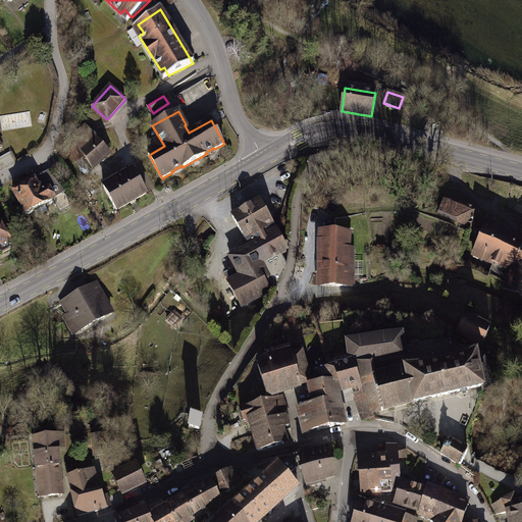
[(82,151),(97,138),(85,124),(72,139),(76,145),(70,150),(71,152),(69,154),(75,162),(85,156),(82,151)]
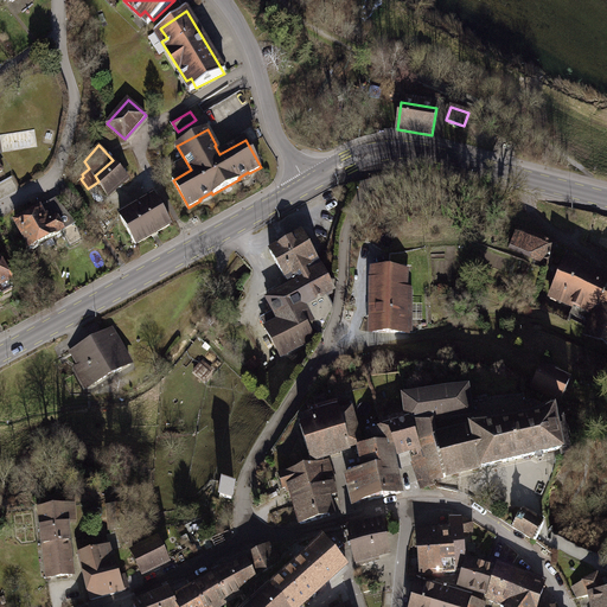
[(113,160),(95,176),(98,181),(108,196),(128,178),(113,160)]
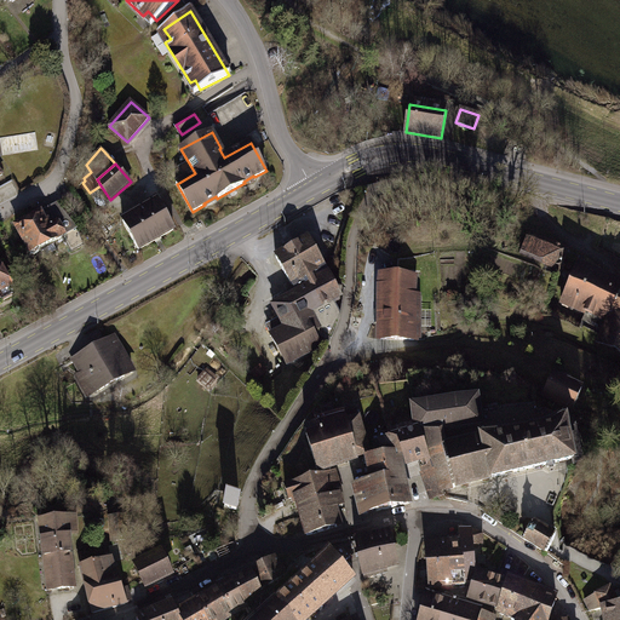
[(136,216),(124,223),(138,250),(174,230),(159,202),(139,213),(138,210),(135,212),(136,216)]
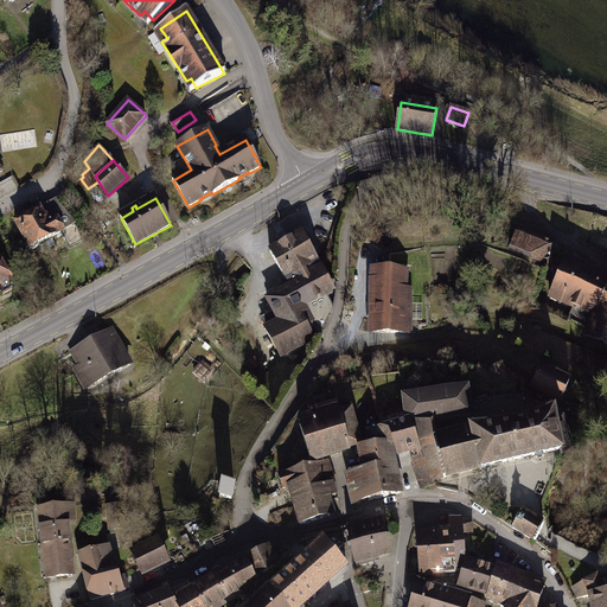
[(16,222),(31,249),(63,231),(70,246),(82,240),(77,229),(56,200),(49,204),(56,218),(50,222),(48,216),(43,218),(39,212),(33,215),(32,213),(16,222)]
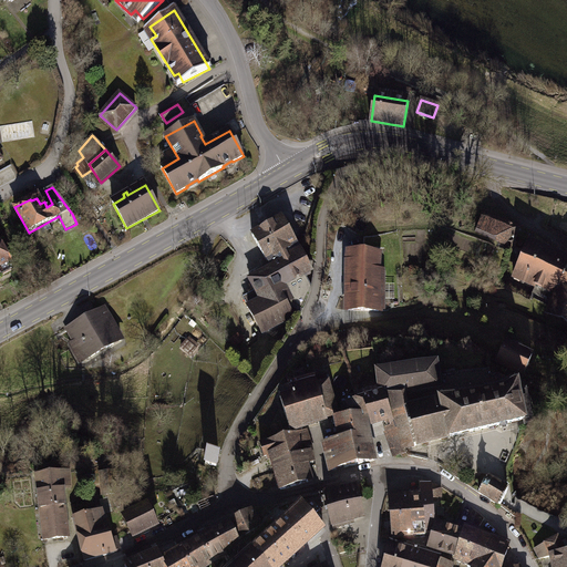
[(44,202),(47,207),(52,204),(45,191),(39,194),(44,202)]
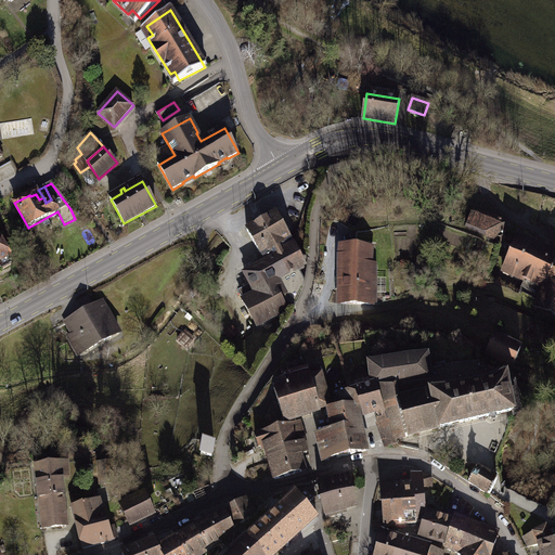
[(508,223),(475,208),(466,227),(504,243),(505,241),(503,240),(505,235),(504,235),(508,223)]
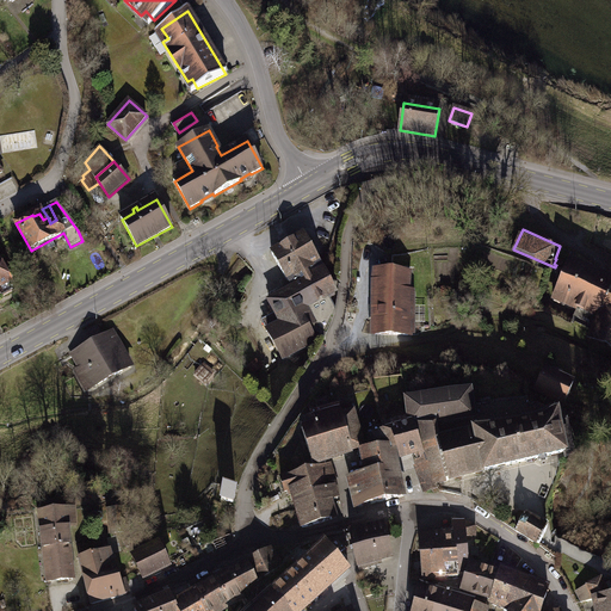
[(267,332),(284,359),(308,346),(314,337),(326,329),(329,321),(328,318),(335,314),(335,309),(327,295),(335,290),(304,235),(272,254),(287,279),(288,279),(294,289),(270,303),(282,323),(267,332)]
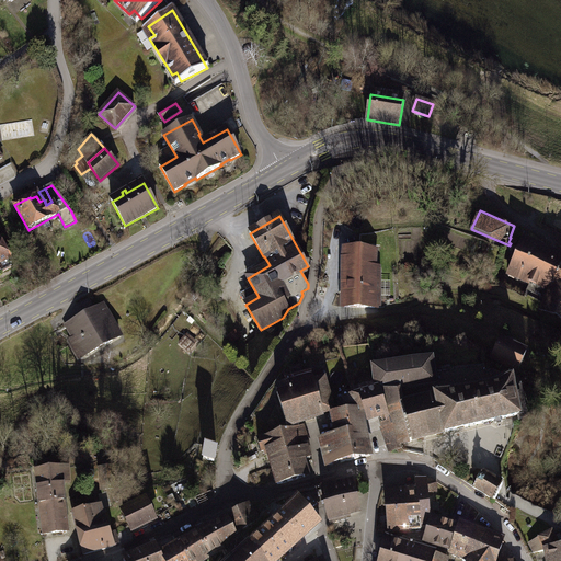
[(0,270),(0,265),(10,260),(0,242),(0,270)]
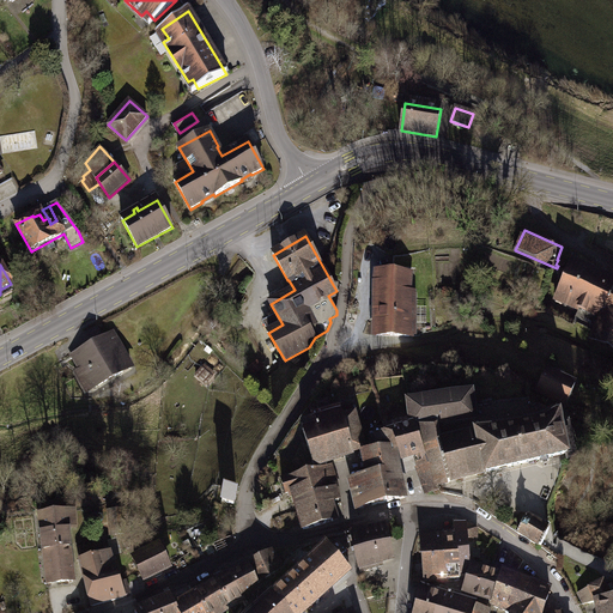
[(564,302),(581,309),(575,321),(595,331),(612,297),(612,281),(574,265),(556,302),(563,305),(564,302)]
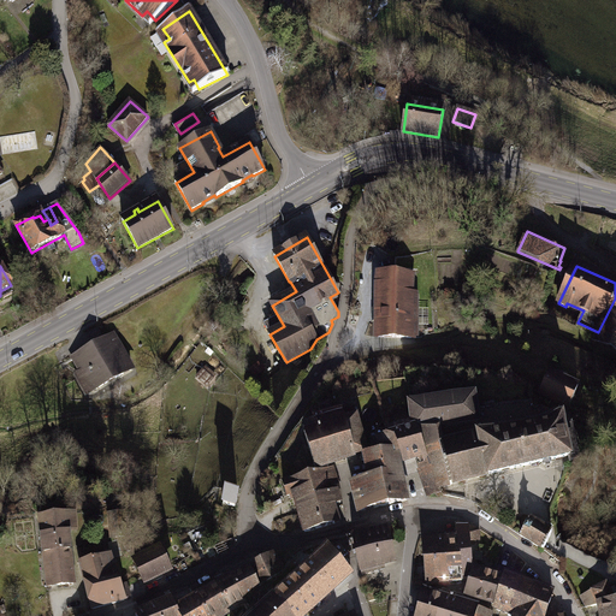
[(379,308),(413,309),(413,302),(416,302),(416,295),(413,295),(413,286),(408,286),(410,274),(380,273),(379,288),(379,308)]
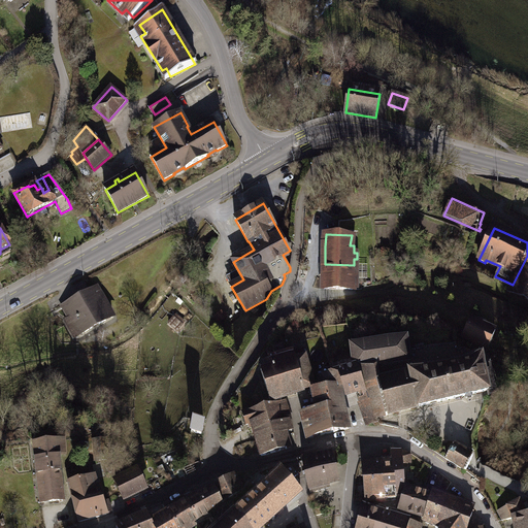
[(527,256),(513,285),(509,291),(527,299),(527,256)]
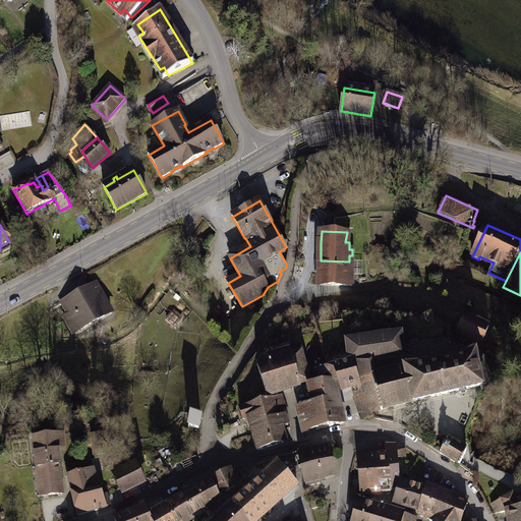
[(321,261),(315,261),(315,271),(321,271),(320,285),(349,286),(349,262),(321,261)]
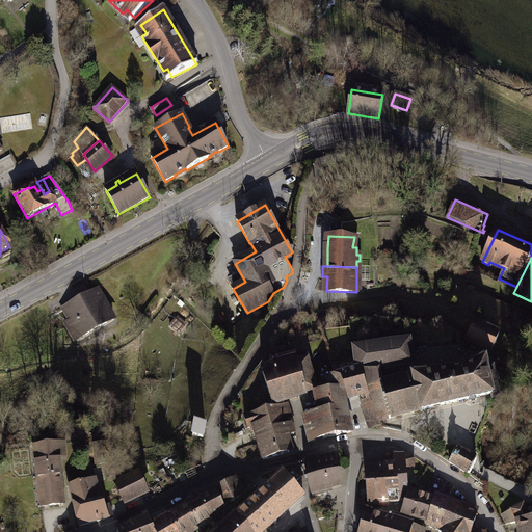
[(98,290),(63,310),(80,338),(114,319),(98,290)]
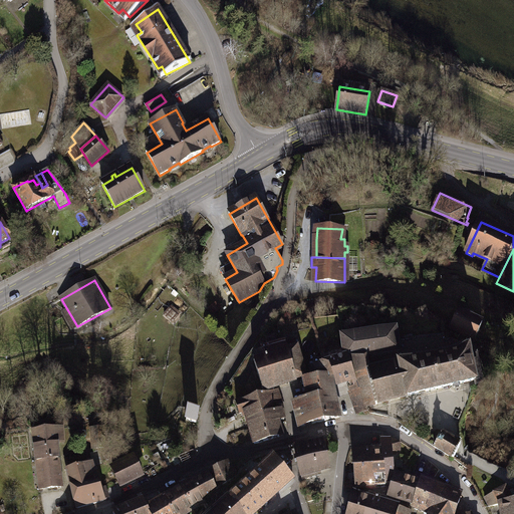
[(217,303),(210,309),(214,314),(221,308),(217,303)]
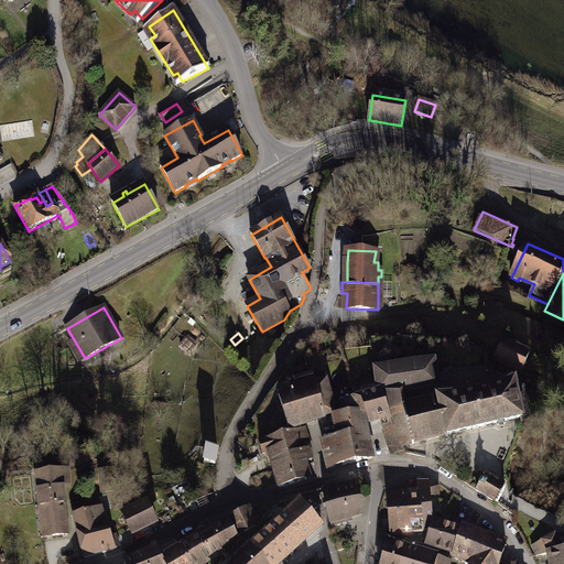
[(186,339),(182,345),(191,353),(195,347),(186,339)]
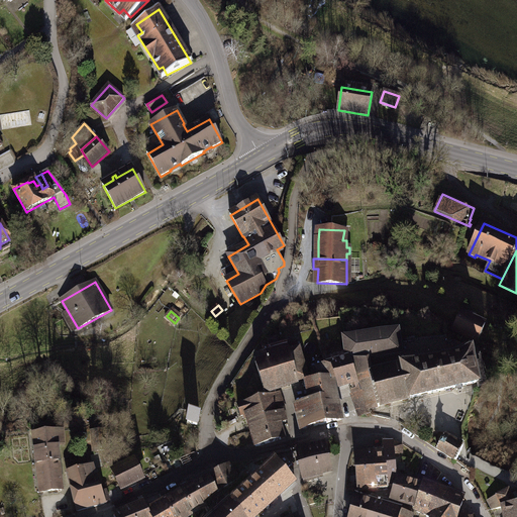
[(486,323),(461,313),(454,329),(473,337),(471,340),(475,342),(476,338),(478,339),(486,323)]
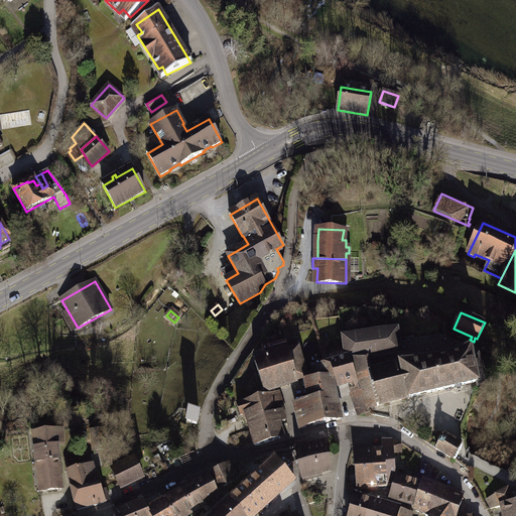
[(351,353),(351,356),(356,378),(360,390),(352,393),(359,415),(370,411),(368,408),(380,405),(458,386),(479,381),(477,375),(483,373),(479,356),(473,357),(471,351),(432,360),(402,363),(369,372),(364,354),(373,352),(373,355),(381,353),(381,351),(399,348),(397,330),(378,333),(363,335),(345,338),(347,354),(351,353)]
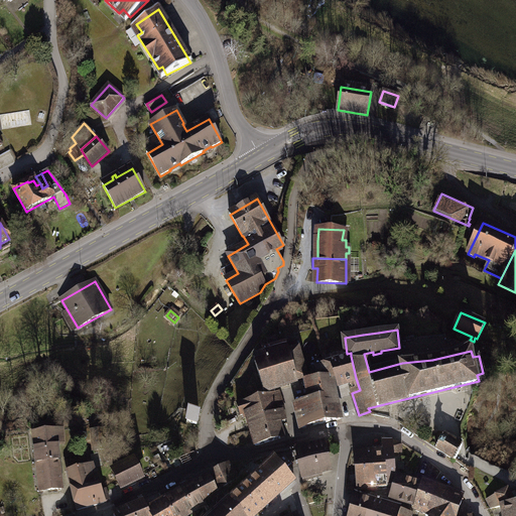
[(289,351),(287,346),(258,355),(260,360),(255,362),(265,391),(298,380),(289,351)]
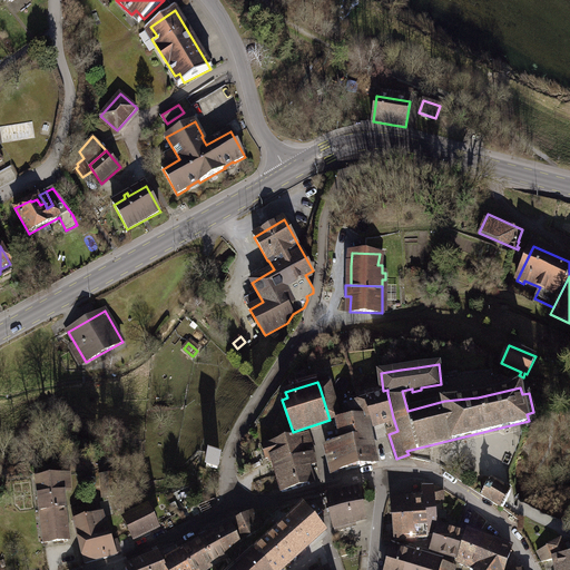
[(330,384),(320,387),(330,420),(340,416),(330,384)]
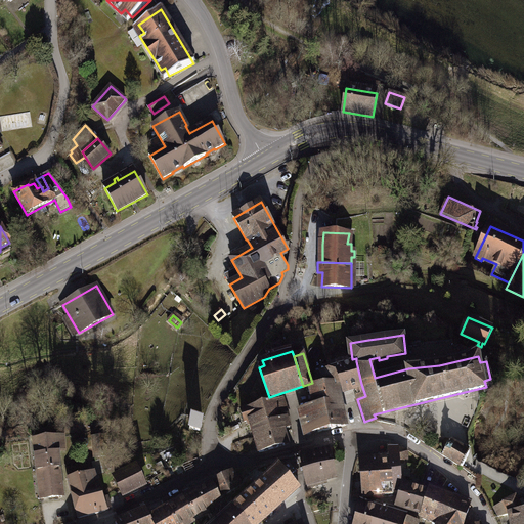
[(343,390),(361,384),(356,361),(336,368),(341,385),(343,390)]
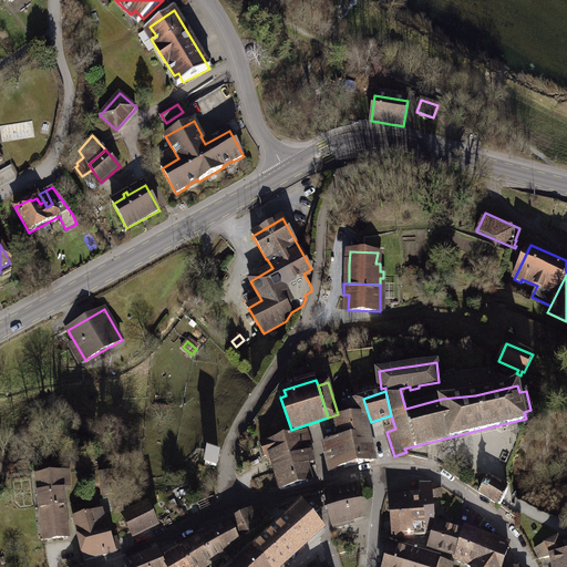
[(337,418),(341,441),(341,446),(369,442),(363,419),(369,416),(363,399),(349,403),(351,416),(337,418)]
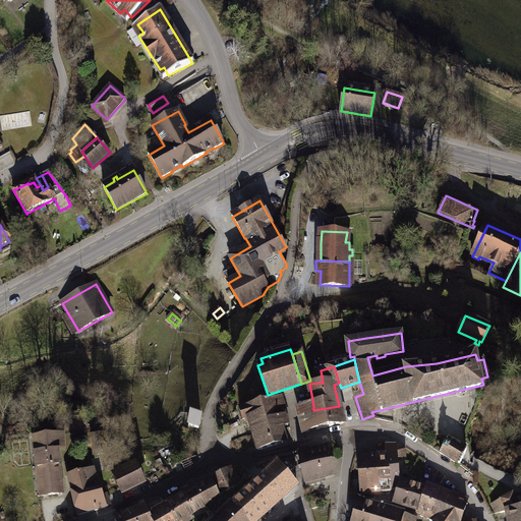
[(254,424),(281,416),(278,409),(276,400),(275,398),(240,409),(243,419),(248,417),(250,425),(254,424)]
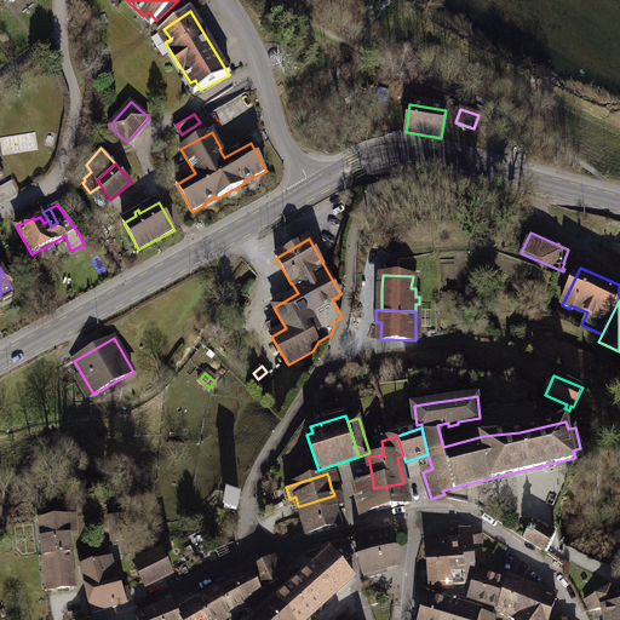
[(405,488),(403,483),(373,488),(373,482),(356,486),(359,501),(363,515),(377,510),(377,511),(411,503),(407,488),(405,488)]
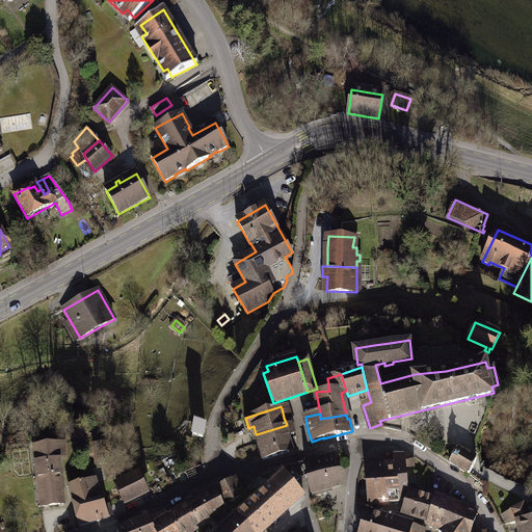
[(206,425),(195,423),(193,435),(204,437),(206,425)]
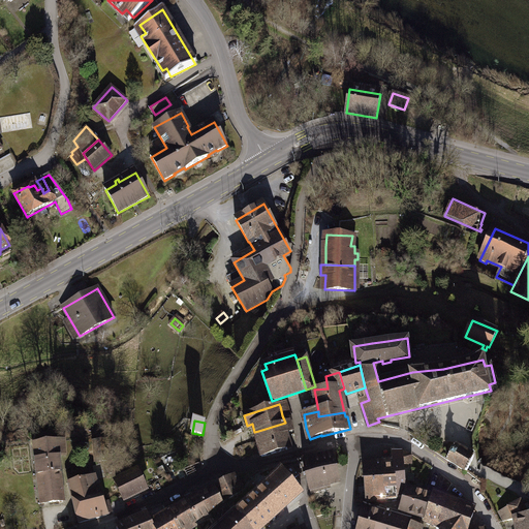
[(285,423),(258,431),(260,439),(257,441),(262,457),(288,449),(285,440),(288,439),(287,436),(284,437),(283,434),(291,431),(288,422),(285,423)]
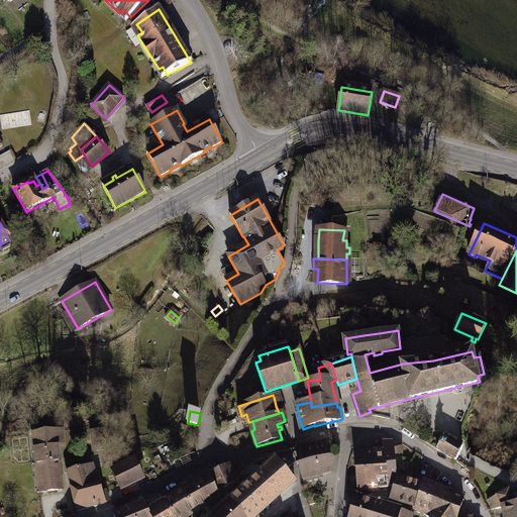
[(93,432),(94,450),(106,449),(104,431),(102,431),(101,428),(95,428),(95,432),(93,432)]
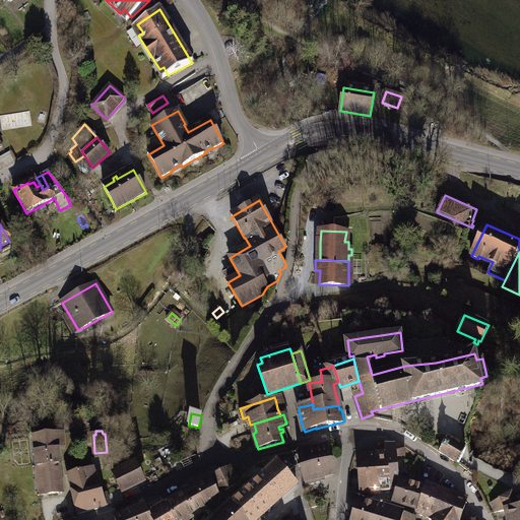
[(38,466),(41,496),(62,493),(59,466),(57,433),(35,436),(38,466)]
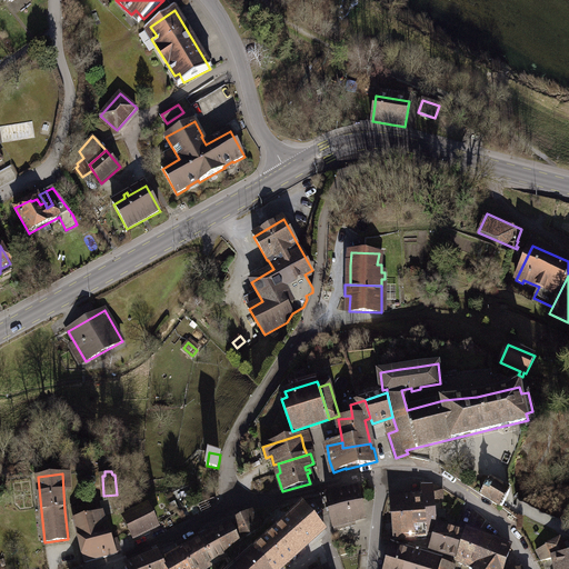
[(509,491),(489,480),(481,495),(502,508),(509,493),(509,491)]
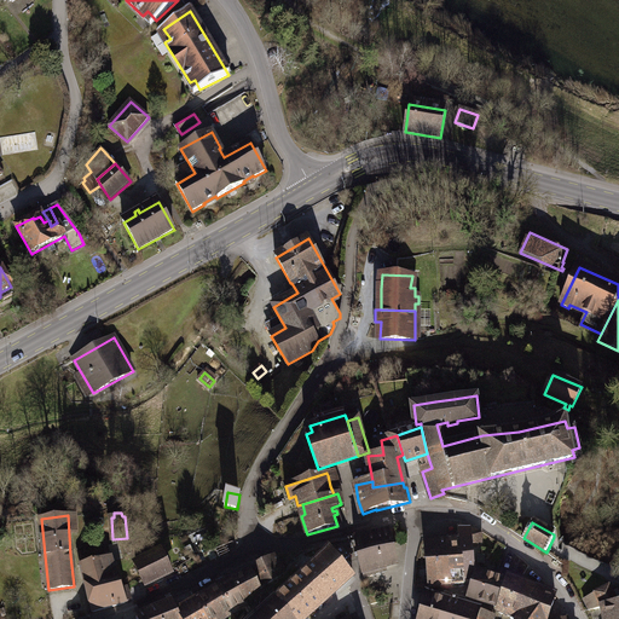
[(472,530),(470,527),(460,527),(461,542),(464,579),(469,579),(468,573),(473,573),(474,565),(473,544),(472,530)]
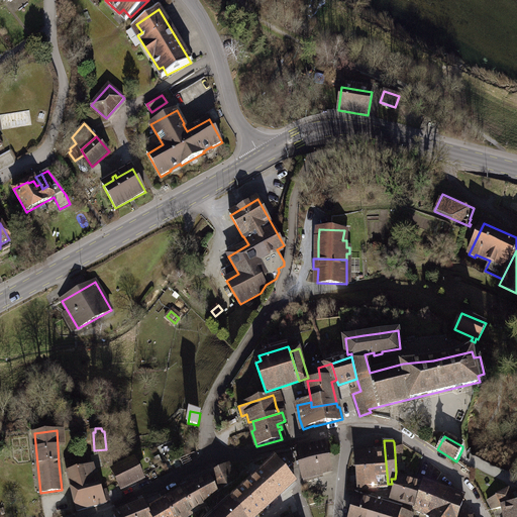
[(403,446),(394,442),(395,454),(403,454),(403,446)]
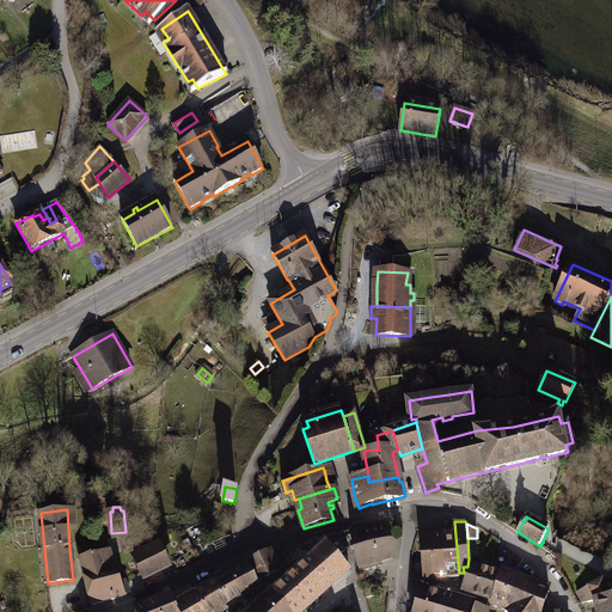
[(352,536),(360,570),(372,567),(371,563),(392,557),(385,527),(352,536)]
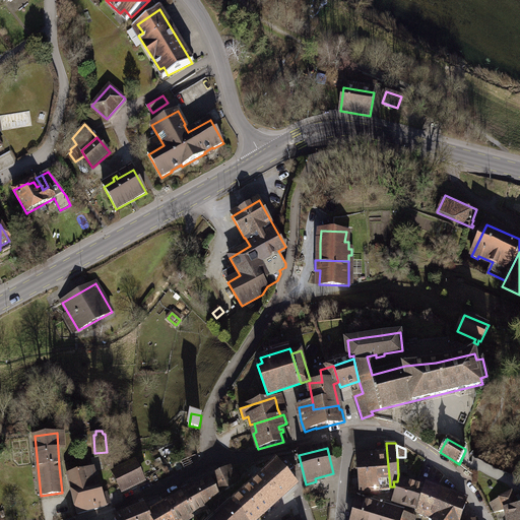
[(390,491),(390,486),(387,455),(376,456),(379,492),(390,491)]
